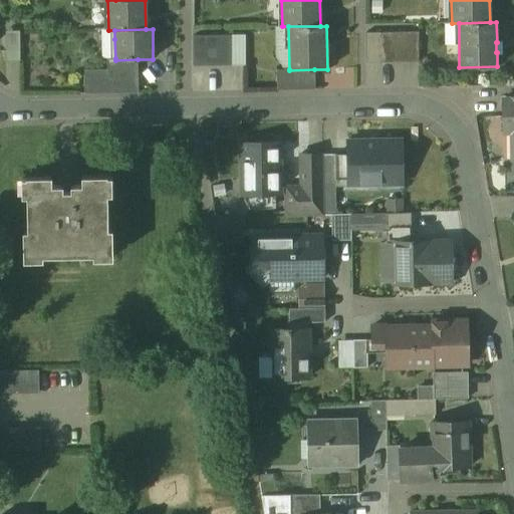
[(20,61),(20,31),(6,31),(6,61),(20,61)]
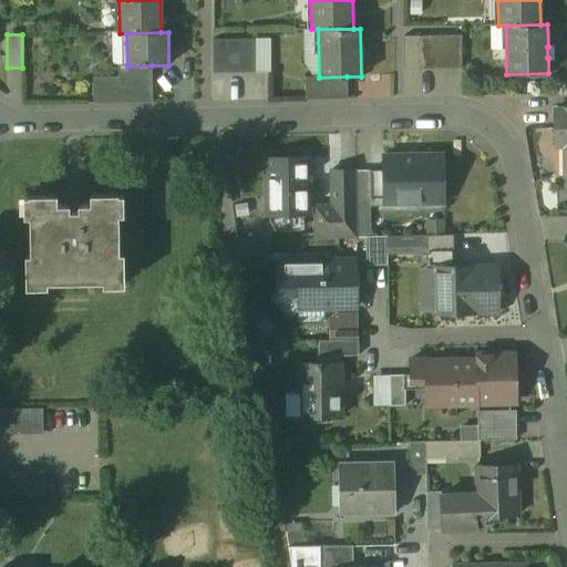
[(446,35),(432,37),(432,69),(446,69),(446,35)]
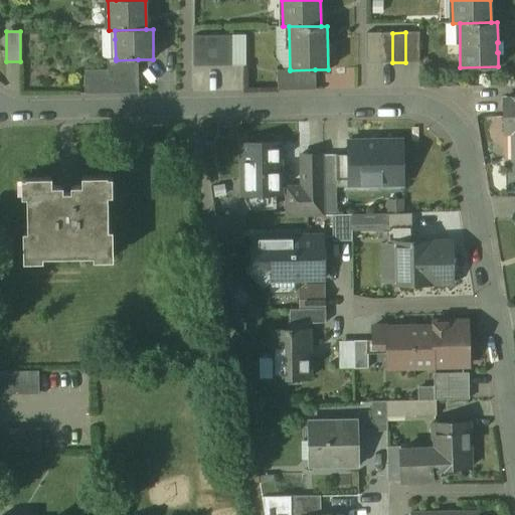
[(418,62),(418,32),(405,32),(405,62),(418,62)]
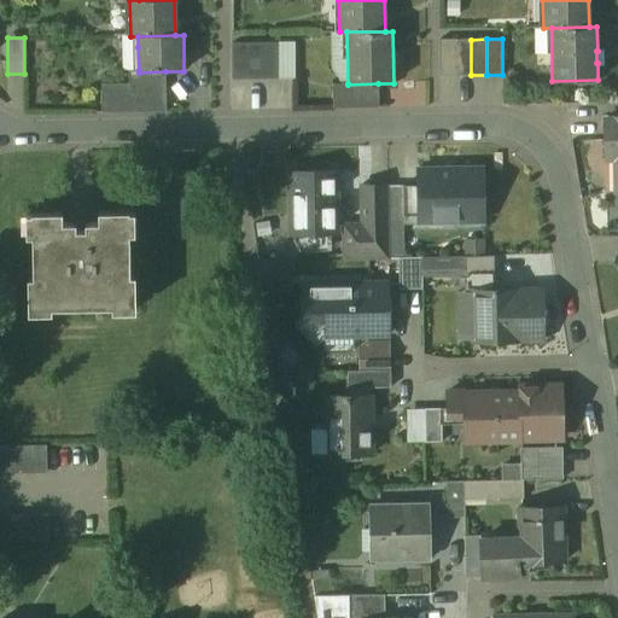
[(455,76),(455,40),(439,40),(439,76),(455,76)]
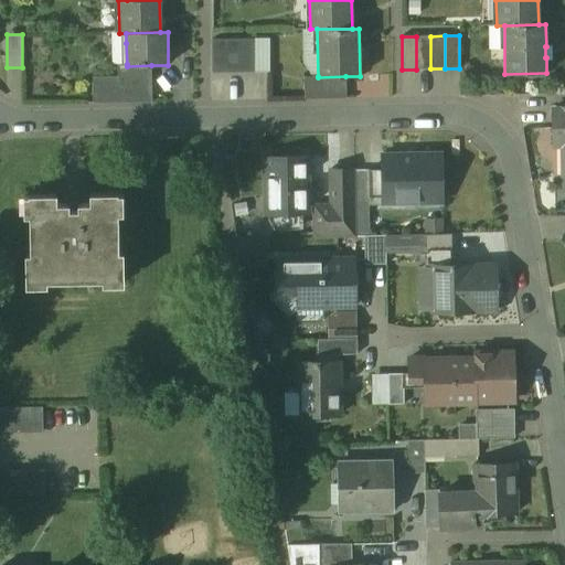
[(430,68),(430,36),(416,36),(416,70),(430,68)]
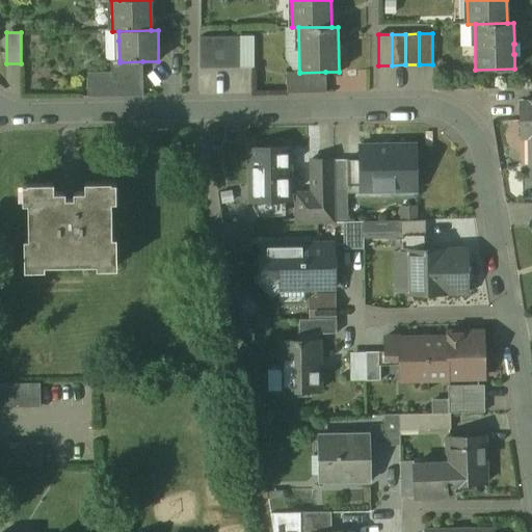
[(254,36),(240,37),(240,69),(254,68),(254,36)]
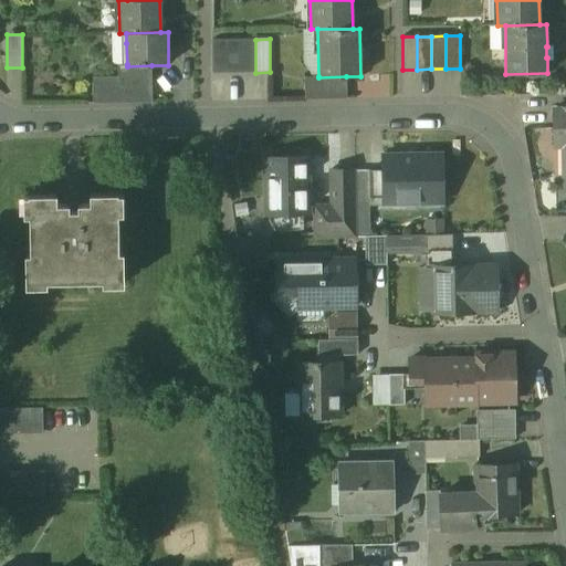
[(227,40),(212,40),(212,73),(227,73),(227,40)]
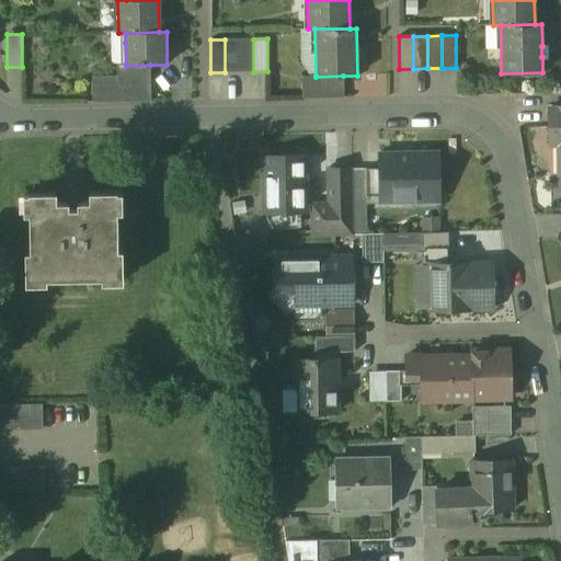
[(239,72),(239,39),(225,39),(225,72),(239,72)]
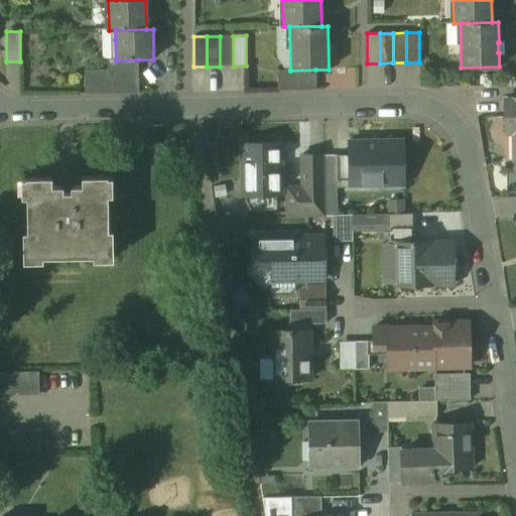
[(233,67),(233,36),(220,36),(220,67),(233,67)]
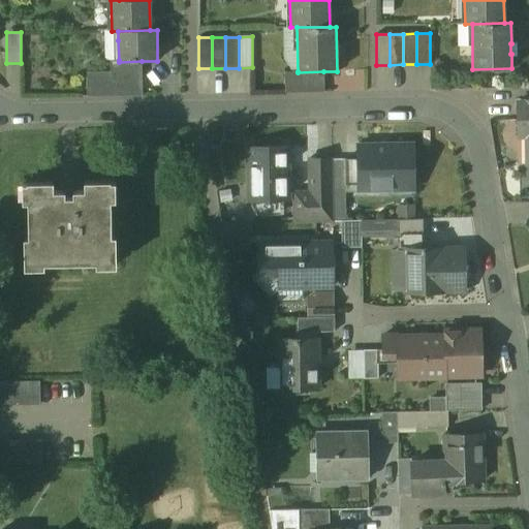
[(142,61),(119,62),(119,60),(111,61),(111,74),(111,81),(142,81),(142,61)]
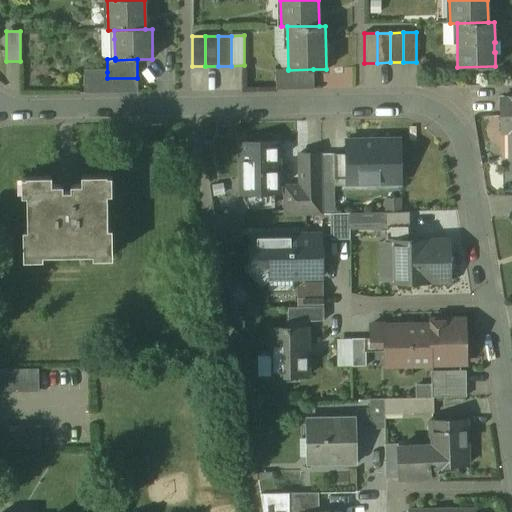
[(314,89),(313,69),(288,70),(288,69),(275,70),(276,90),(314,89)]
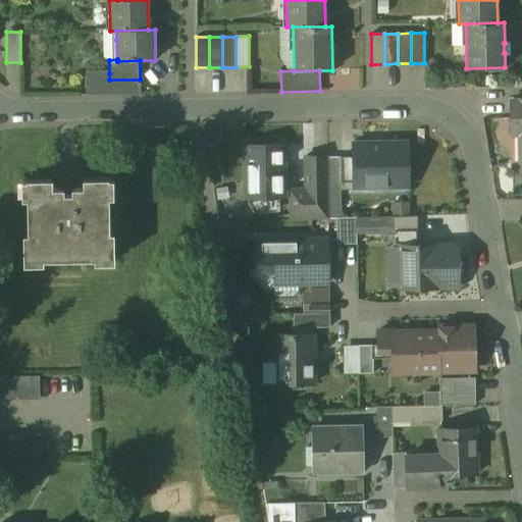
[(109,80),(109,73),(86,73),(86,95),(140,95),(140,80),(109,80)]
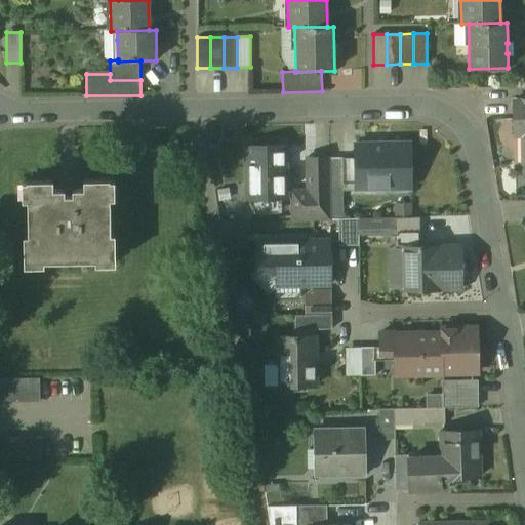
[(524,99),(522,99),(522,103),(512,103),(513,135),(524,134),(524,99)]
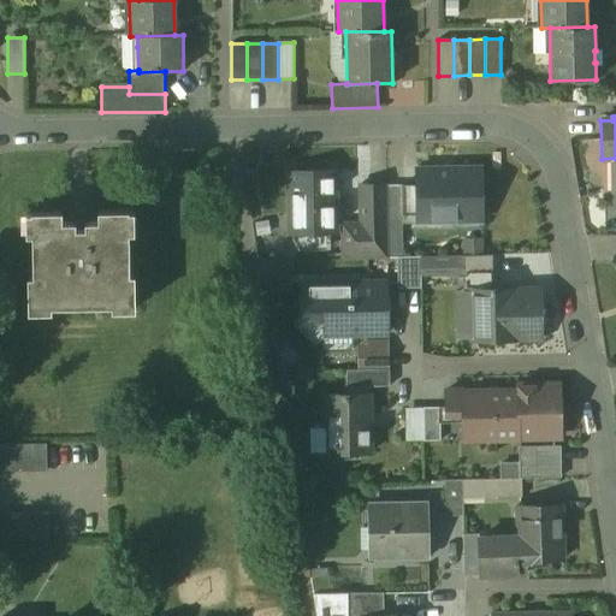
[(479,170),(415,171),(416,217),(451,217),(451,221),(480,220),(479,170)]
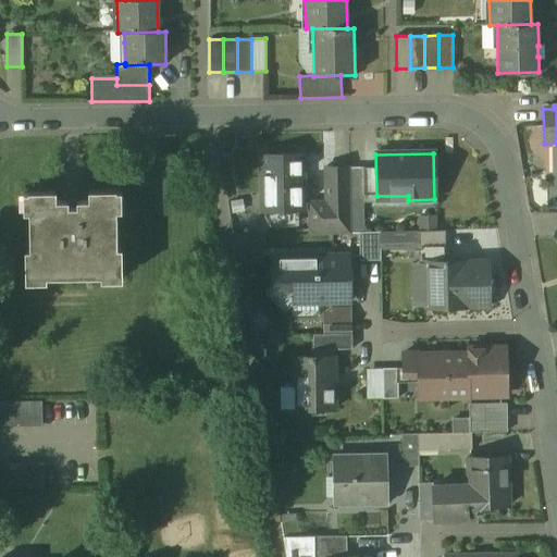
[(301,156),(260,157),(262,212),(274,212),(296,211),(302,211),(301,186),(301,156)]
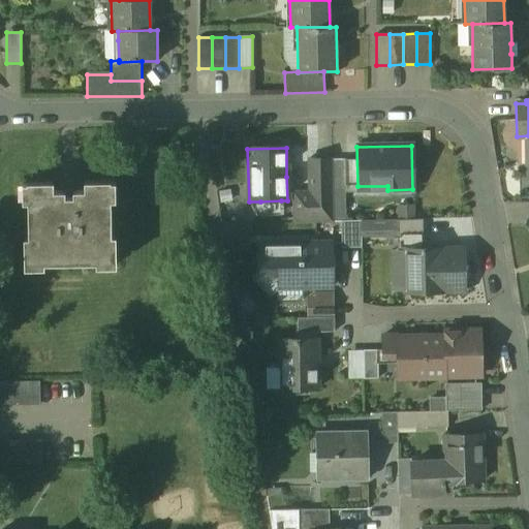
[(332,193),(331,160),(308,161),(308,192),(292,192),(293,210),(315,210),(314,197),(332,197),(332,193)]
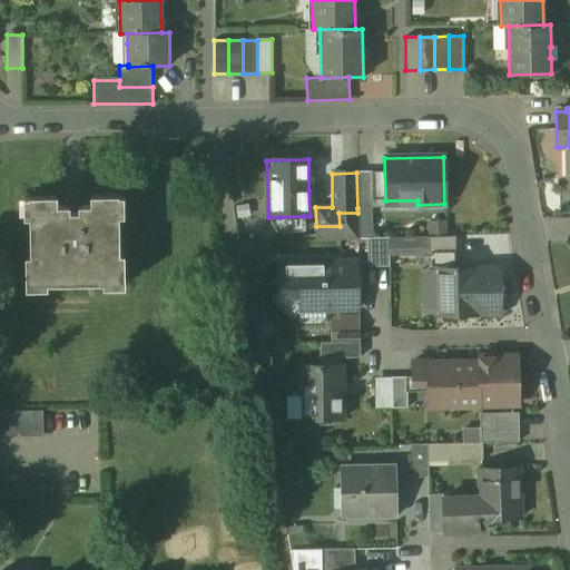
[(372,207),(372,173),(356,173),(357,208),(372,207)]
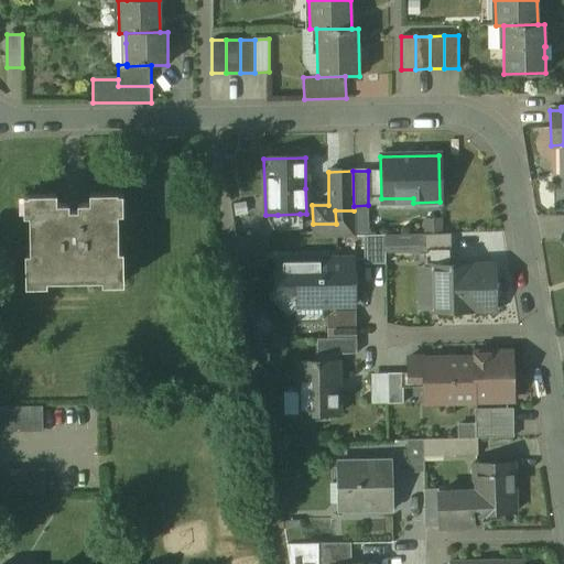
[(89,204),(56,204),(56,194),(29,195),(29,197),(24,197),(24,214),(29,214),(30,253),(24,253),(25,281),(28,281),(28,285),(46,285),(46,281),(101,280),(102,284),(121,284),(121,280),(123,280),(123,252),(119,252),(118,213),(122,213),(122,195),(118,195),(118,194),(89,194),(89,204)]
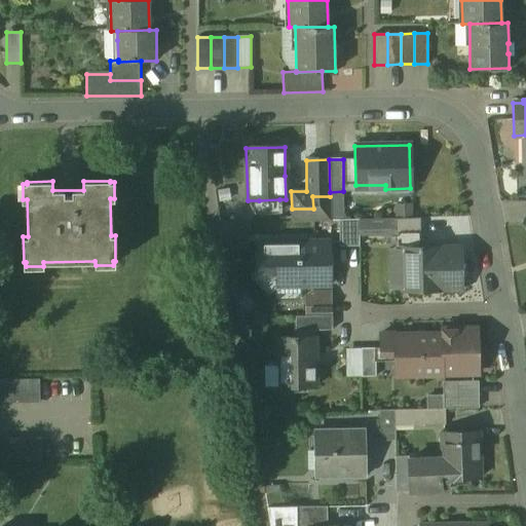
[(330,220),(330,196),(312,196),(313,209),(313,220),(330,220)]
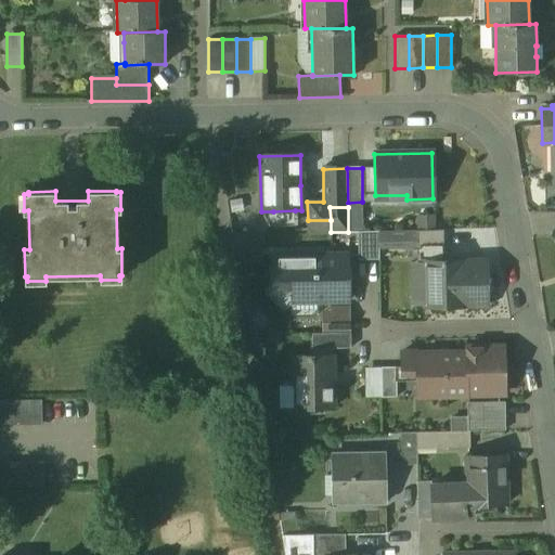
[(295,210),(273,211),(273,223),(295,223),(295,210)]
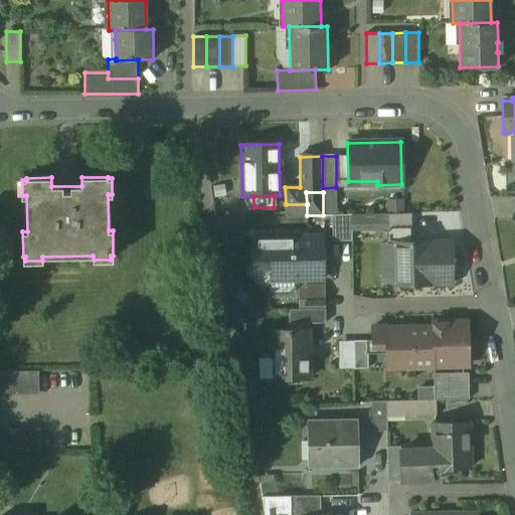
[(406,211),(405,197),(388,198),(389,211),(406,211)]
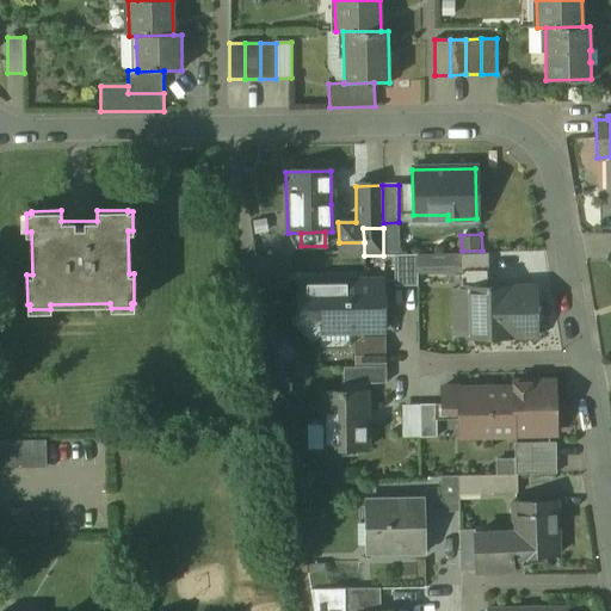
[(488,287),(488,253),(458,254),(460,289),(467,289),(467,288),(488,287)]
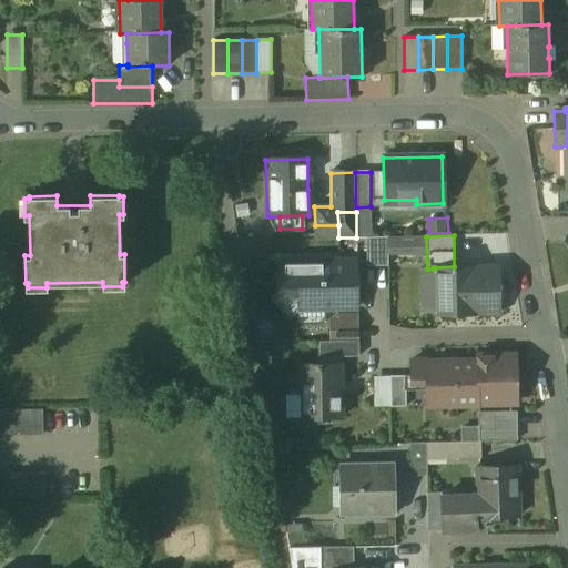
[(388,266),(387,237),(366,237),(366,266),(388,266)]
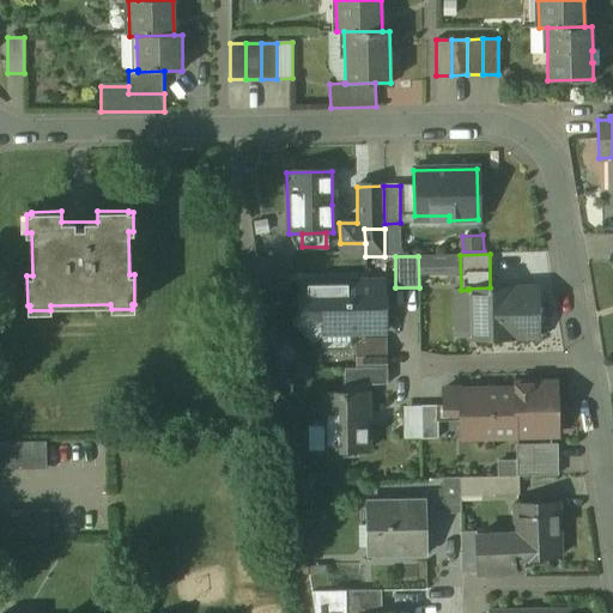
[(384,281),(323,283),(323,301),(323,329),(326,329),(346,328),(346,333),(384,332),(384,281)]
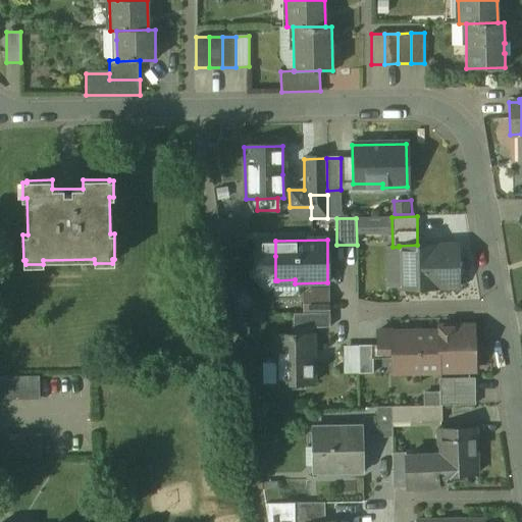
[(417,245),(399,246),(399,247),(400,289),(438,289),(438,288),(438,285),(437,246),(437,245),(417,245)]
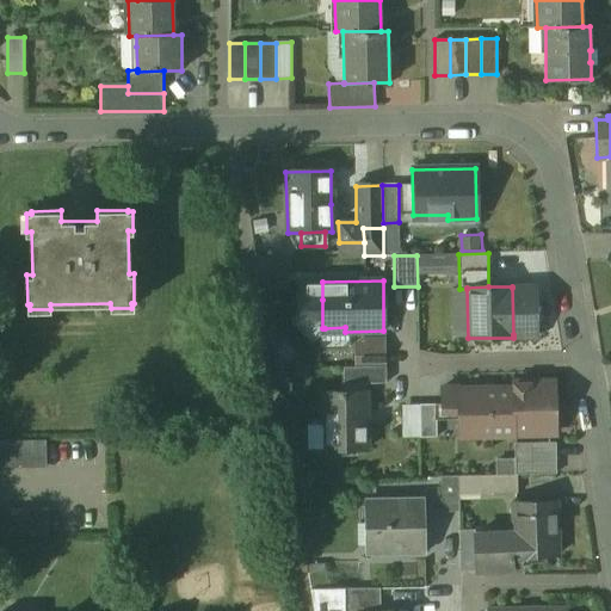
[(536,287),(512,288),(513,334),(513,337),(537,335),(536,287)]
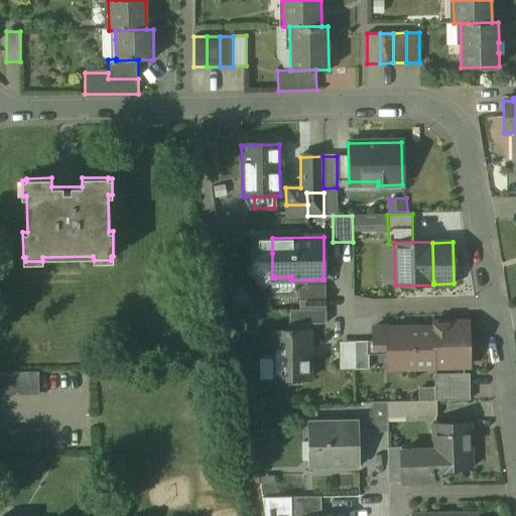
[(272,277),(272,253),(253,253),(254,266),(249,270),(264,285),(268,280),(274,280),(274,277),(272,277)]
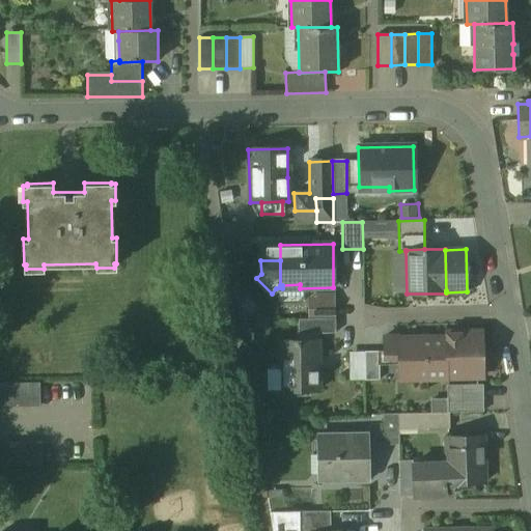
[(335,334),(334,318),(304,319),(304,334),(335,334)]
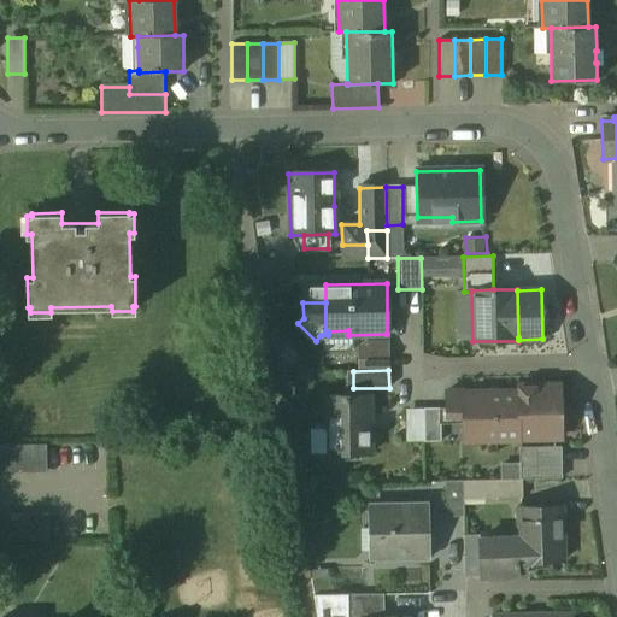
[(556,387),(518,387),(518,392),(519,392),(521,438),(557,438),(556,387)]
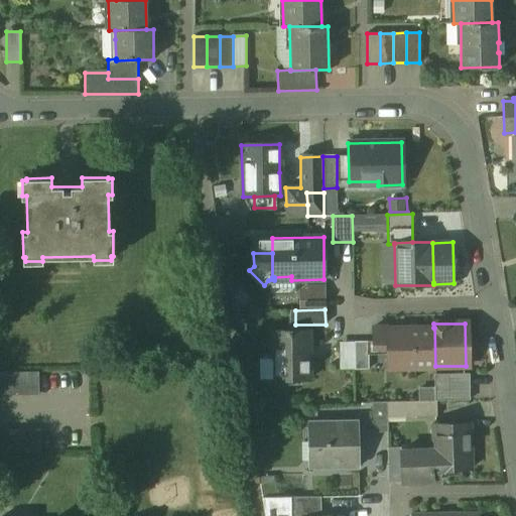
[(388,329),(388,328),(373,328),(374,343),(381,342),(381,348),(387,348),(387,329),(388,329)]
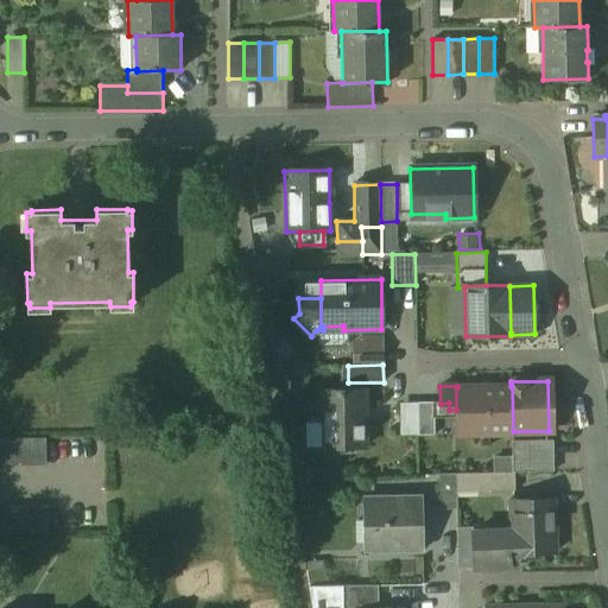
[(457,387),(456,387),(456,410),(457,435),(513,434),(513,431),(512,386),(457,387)]
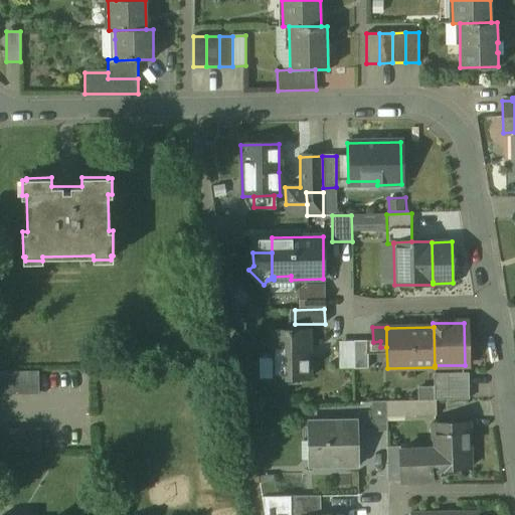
[(308,330),(272,331),(273,362),(278,362),(278,379),(307,378),(306,348),(309,348),(308,330)]
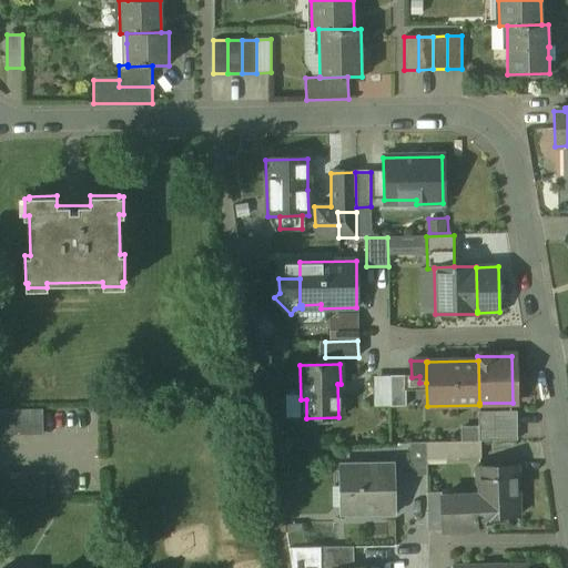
[(406,375),(389,376),(391,407),(406,407),(406,375)]
